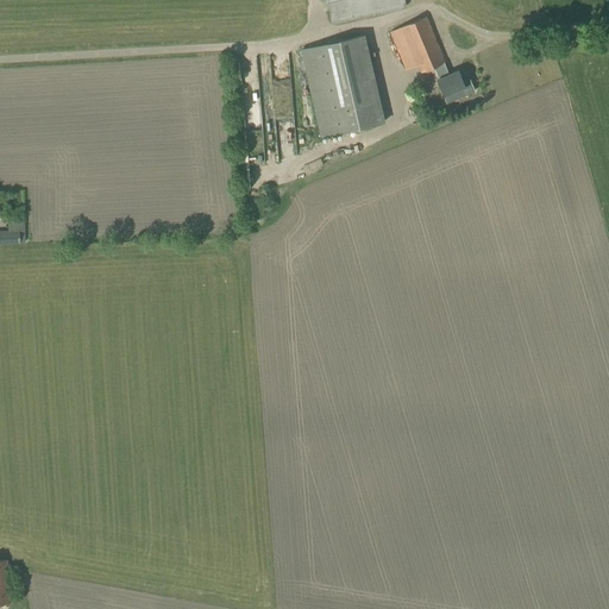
[(326,0),(332,24),(406,7),(403,0),(326,0)]
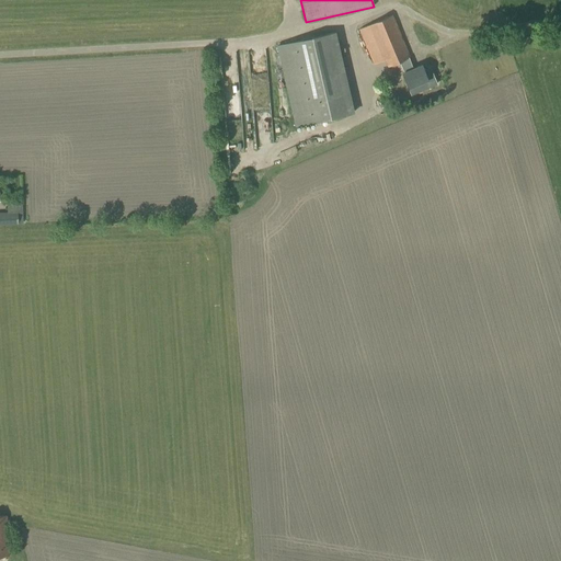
[(412,69),(408,59),(410,58),(392,18),(359,32),(374,66),(389,59),(392,66),(400,63),(404,72),(402,73),(411,93),(436,82),(430,67),(424,69),(422,65),(412,69)]
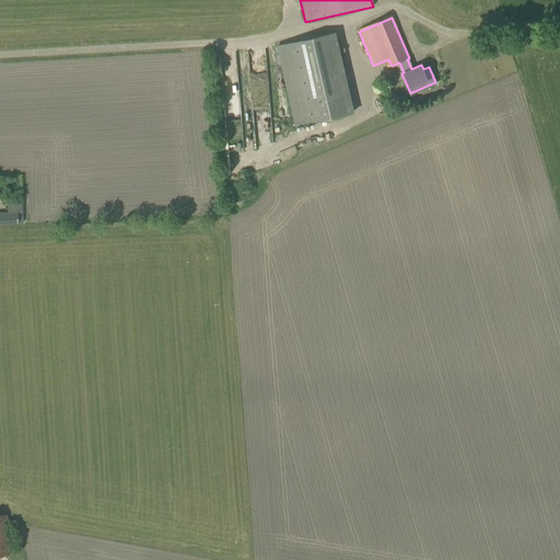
[(295,126),(353,113),(335,34),(277,47),(295,126)]
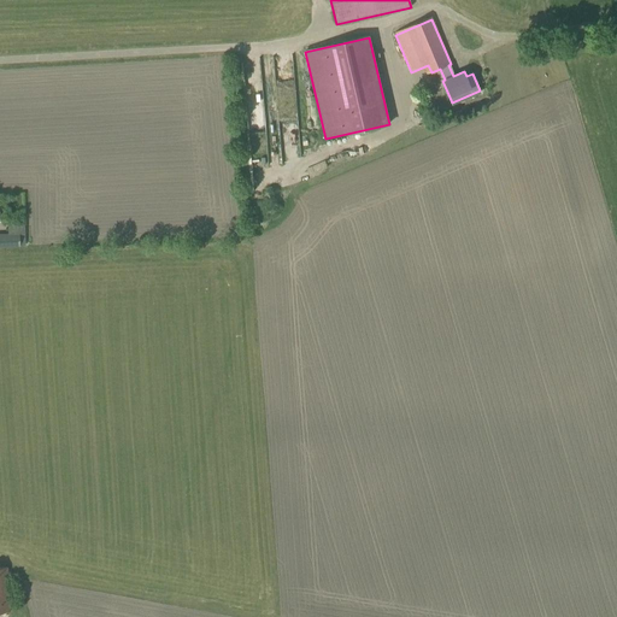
[(288,123),(299,122),(298,94),(283,95),(285,118),(287,118),(288,123)]
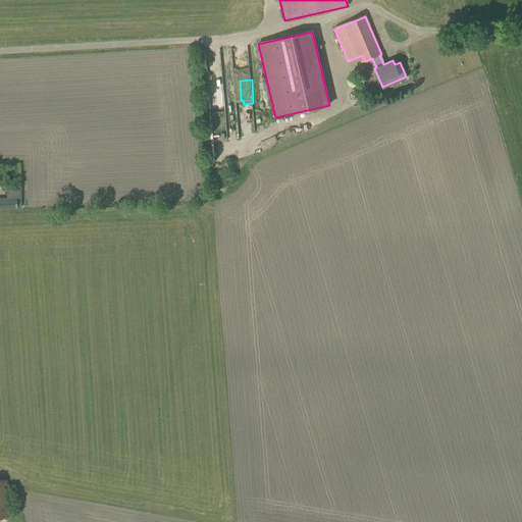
[(232,145),(228,107),(214,108),(218,146),(232,145)]
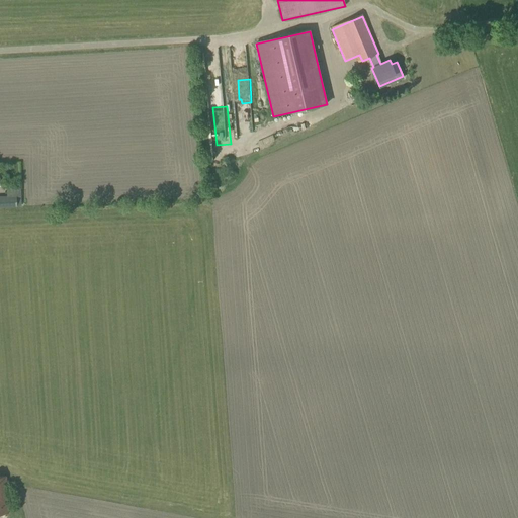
[(22,206),(21,189),(6,189),(7,196),(0,196),(0,207),(17,207),(17,206),(22,206)]
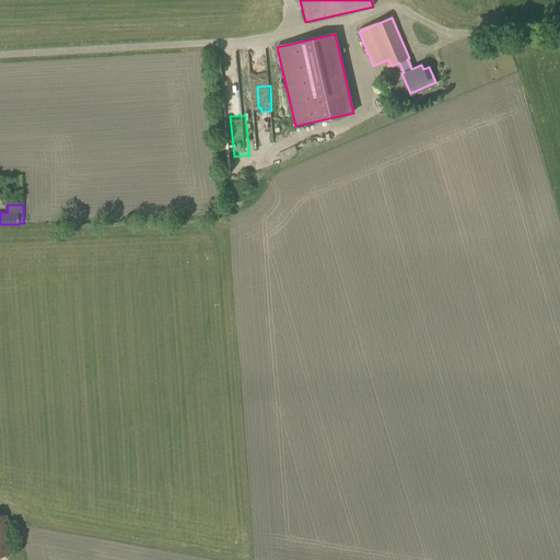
[(0,557),(10,557),(8,515),(0,515),(0,557)]
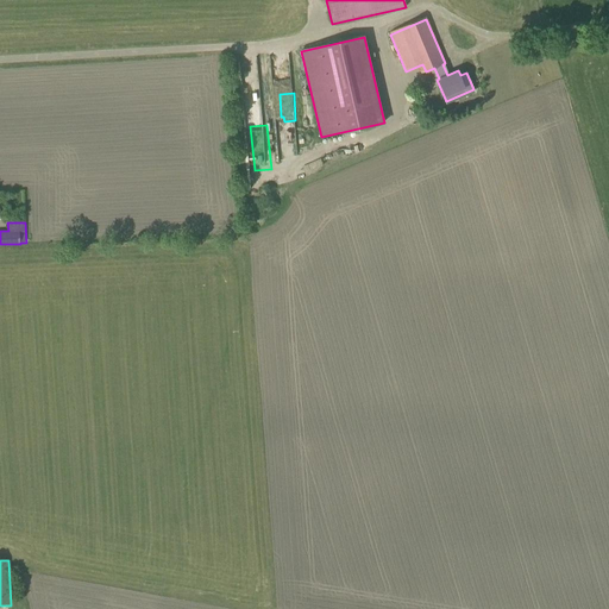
All buildings are outlined.
